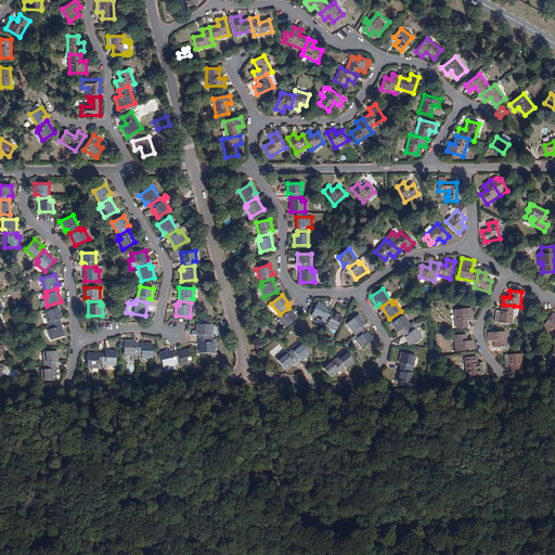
[(311,315),(324,322),(330,311),(326,310),(327,308),(318,302),(311,315)]
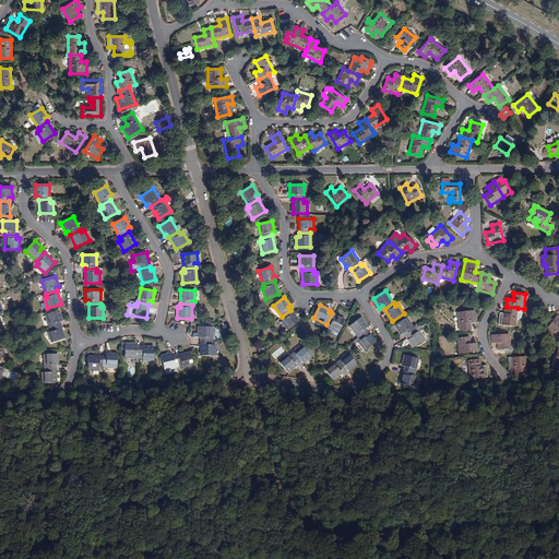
[(515,326),(518,308),(507,307),(506,313),(500,313),(498,325),(515,326)]
